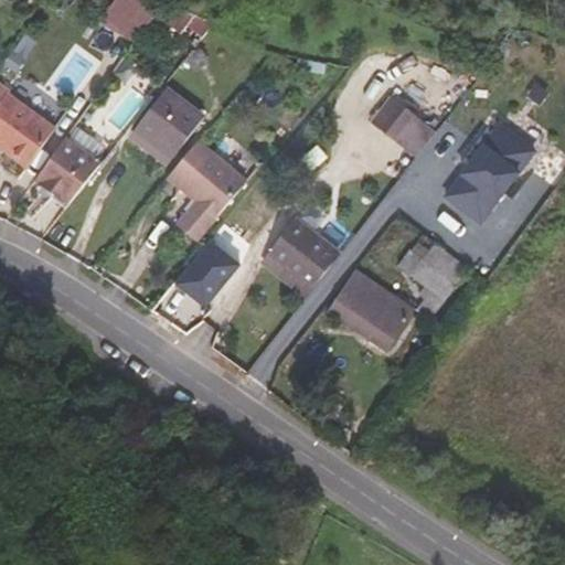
[(150,25),(168,1),(164,0),(116,0),(102,21),(139,39),(150,25)]
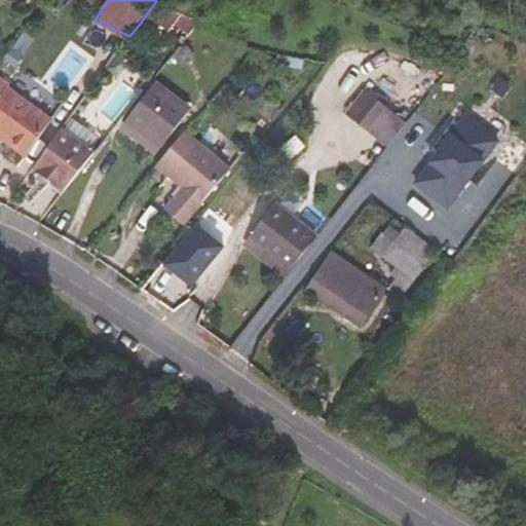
[(197,22),(156,1),(140,24),(153,34),(161,23),(172,31),(176,25),(187,35),(197,22)]
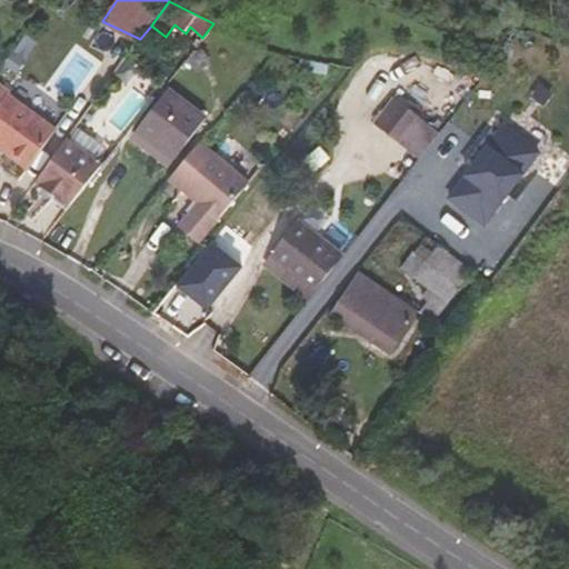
[(212,59),(200,48),(196,52),(193,50),(186,60),(201,73),(209,65),(212,59)]
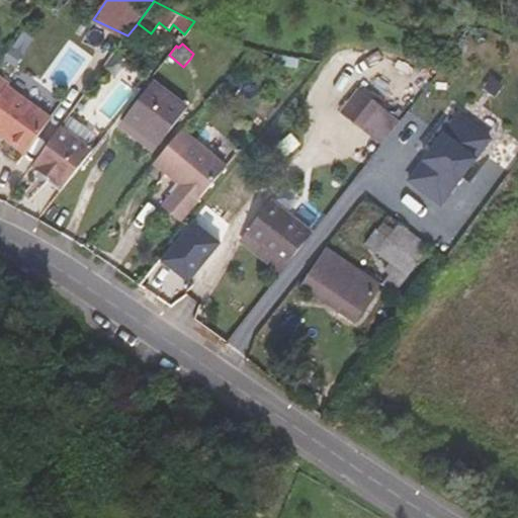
[(0,77),(0,131),(27,151),(52,114),(8,85),(9,83),(0,77)]
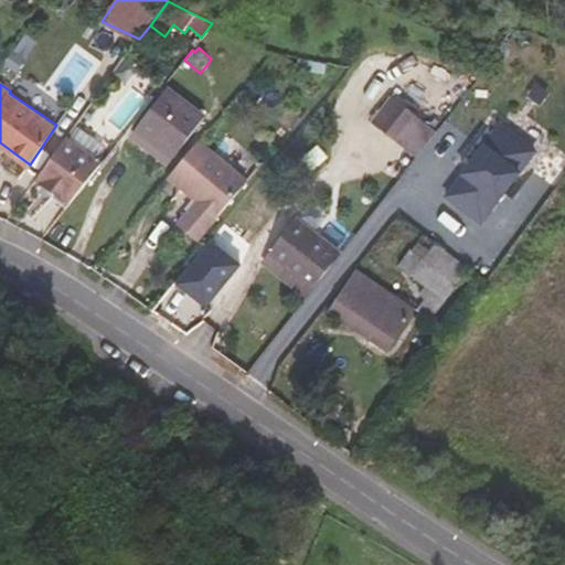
[(205,116),(168,88),(135,130),(172,159),(205,116)]
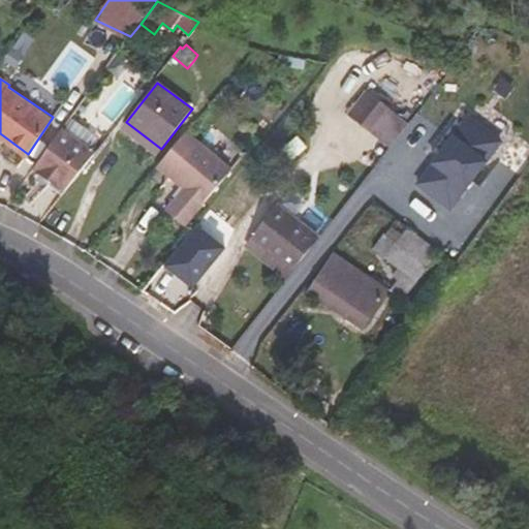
[(299,95),(291,90),(279,107),(285,113),(299,95)]
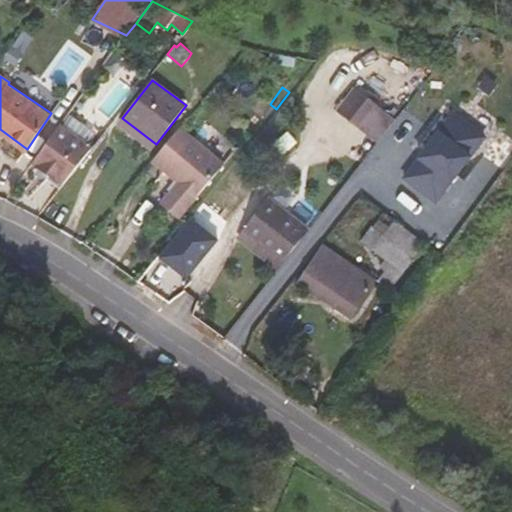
[(381,109),(356,89),(337,112),(363,132),(381,109)]
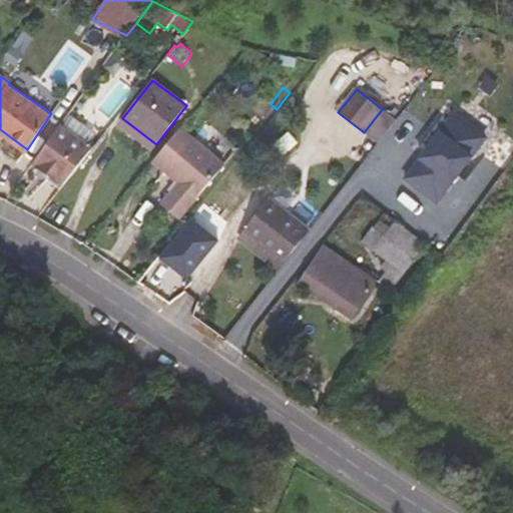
[(451,106),(439,96),(422,118),(435,128),(451,106)]
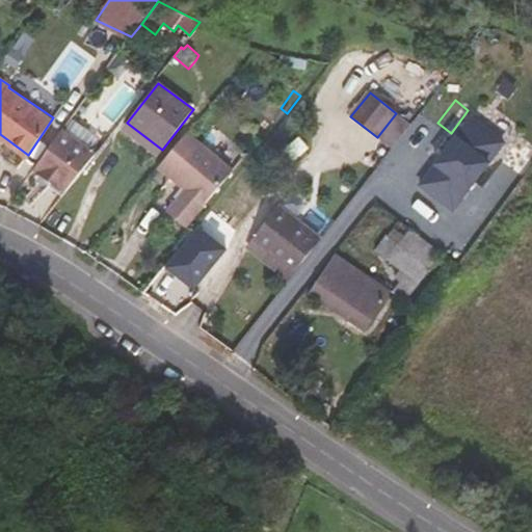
[(95,155),(62,130),(33,170),(64,193),(95,155)]
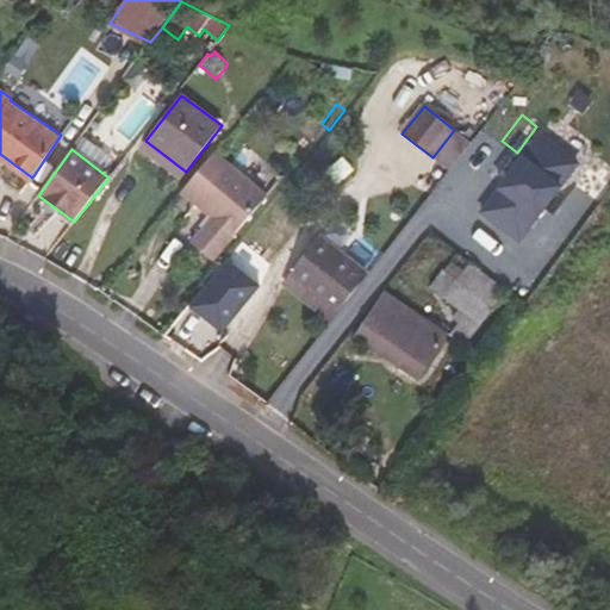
[(266,194),(215,153),(181,193),(212,218),(192,241),(212,259),(266,194)]
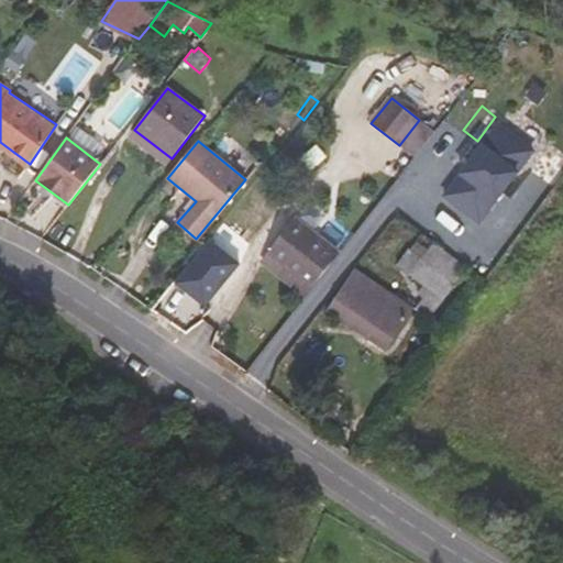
[(310,290),(340,253),(295,218),(266,255),(286,272),(310,290)]
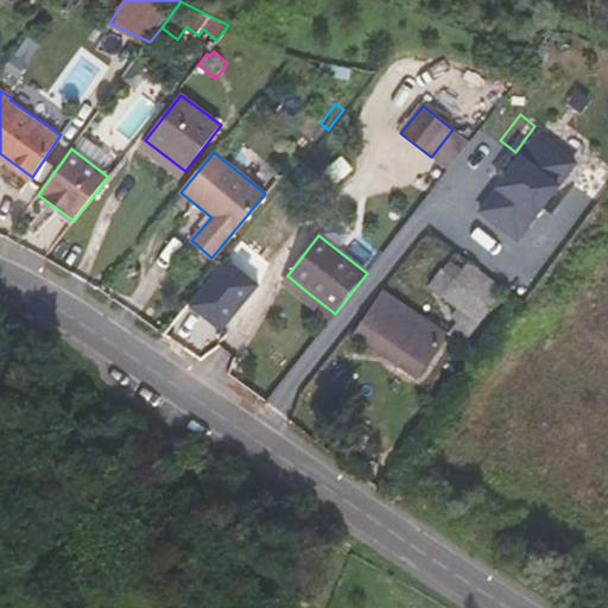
[(456,278),(466,265),(454,255),(443,268),(456,278)]
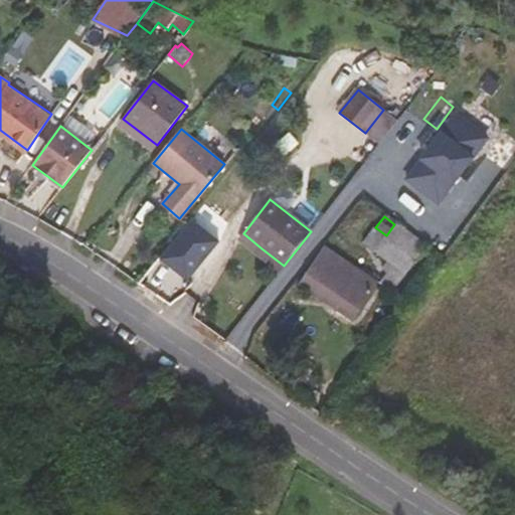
[(392,266),(405,276),(427,244),(397,221),(394,224),(386,235),(375,227),(363,243),(392,266)]
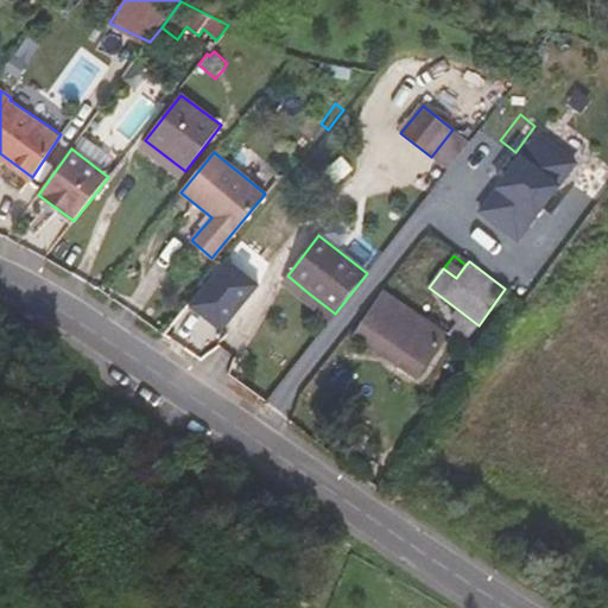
[(445,334),(384,292),(355,336),(416,378),(445,334)]
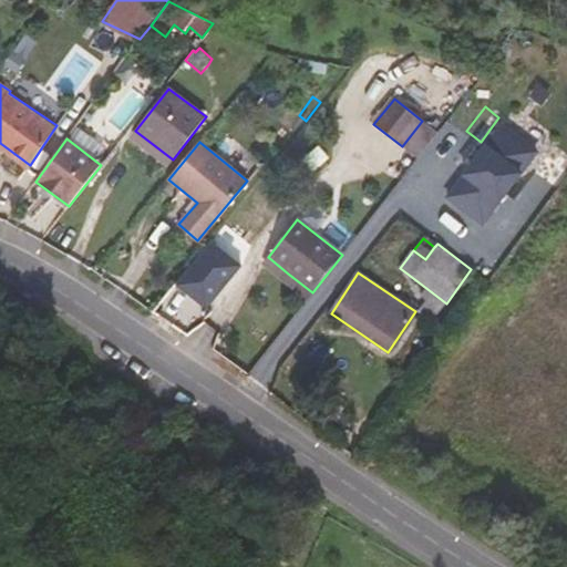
[(306,300),(312,292),(288,274),(282,281),(306,300)]
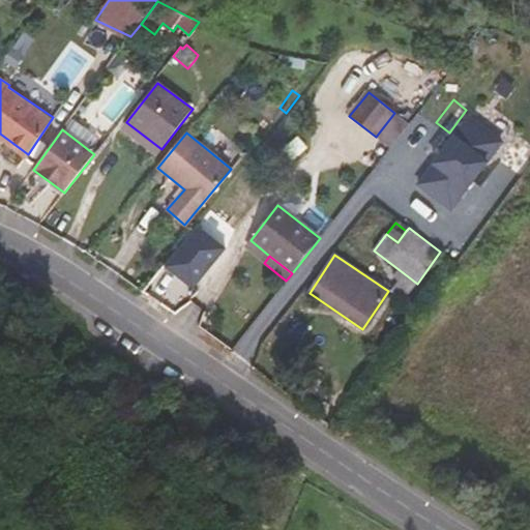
[(404,301),(417,284),(404,273),(390,290),(404,301)]
